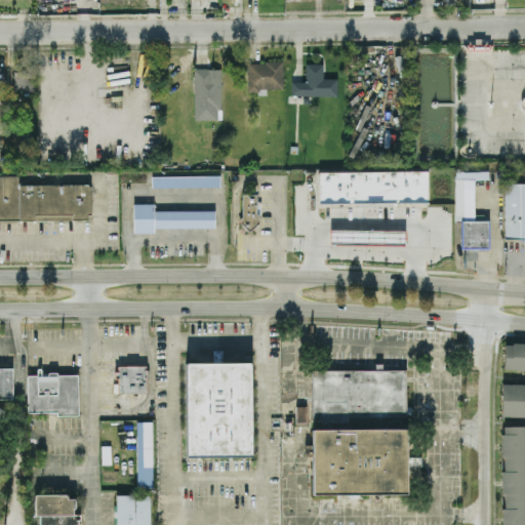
[(265,61),(282,61),(282,88),(258,87),(258,90),(247,90),(247,63),(265,63),(265,61)]
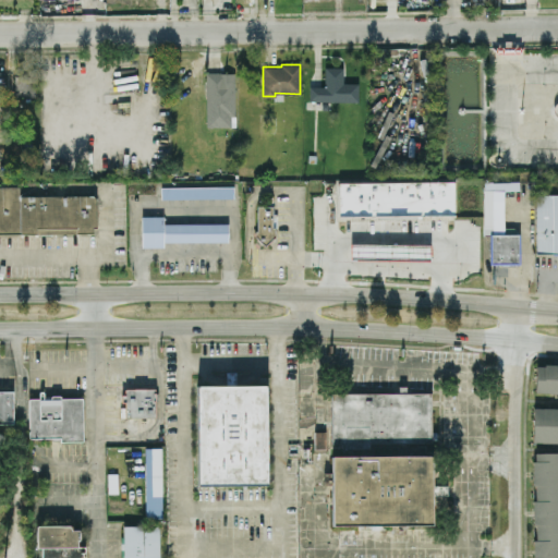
[(325,67),(325,86),(310,86),(310,100),(323,100),(323,110),(327,110),(327,100),(358,101),(359,83),(343,83),(343,68),(325,67)]
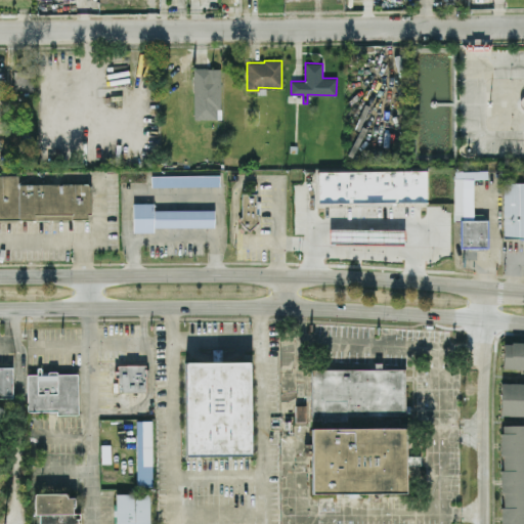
[(194,118),(194,68),(221,68),(221,108),(216,108),(216,118),(194,118)]
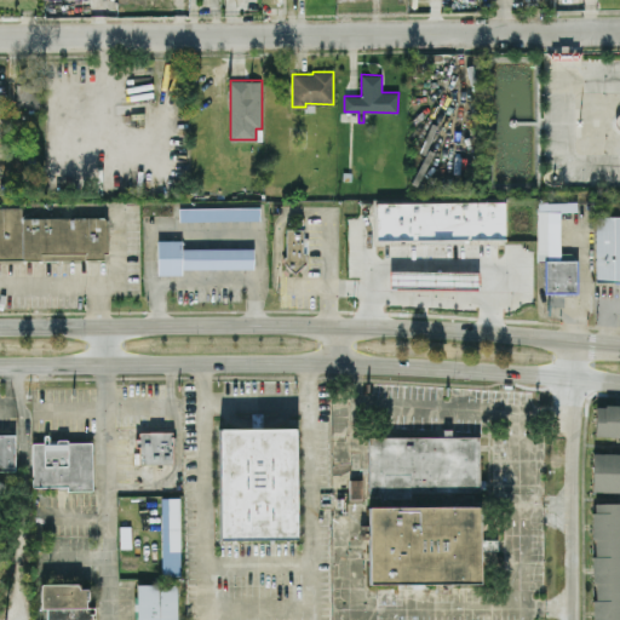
[(505,200),(506,237),(375,240),(374,202),(505,200)]
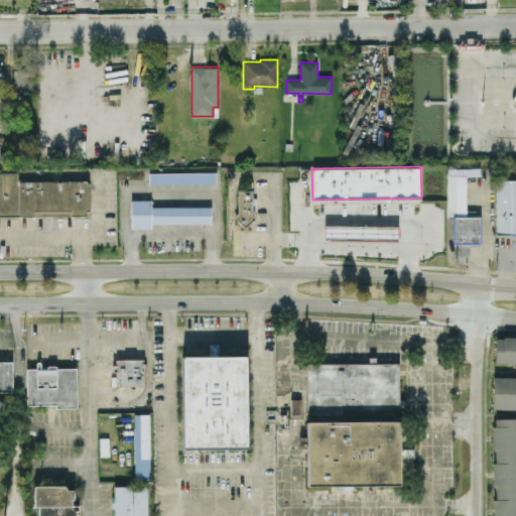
[(0,217),(90,216),(89,179),(19,180),(18,171),(0,171),(0,217)]
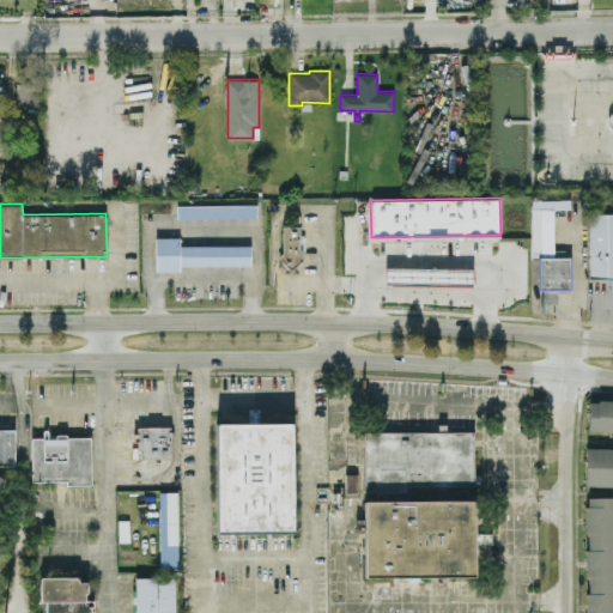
[(176,205),(256,205),(256,218),(177,218),(176,205)]
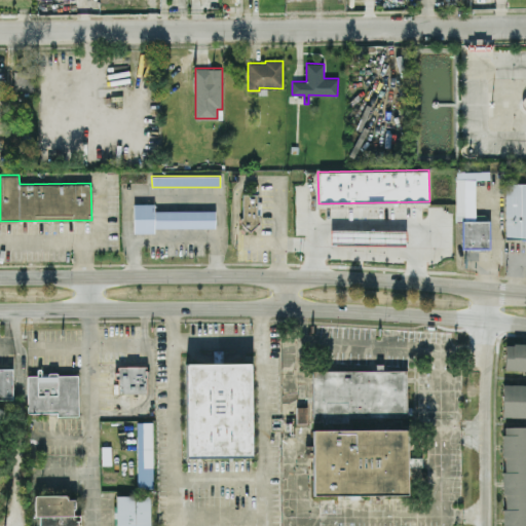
[(455,179),(455,221),(461,221),(462,248),(489,248),(488,214),(465,215),(465,179),(455,179)]
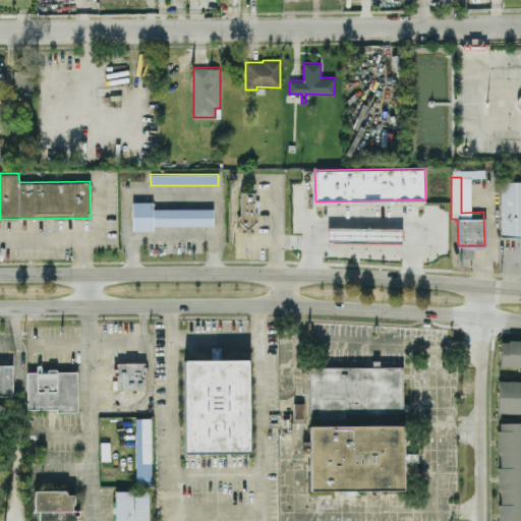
[(500,181),(520,181),(520,235),(500,235),(500,181)]
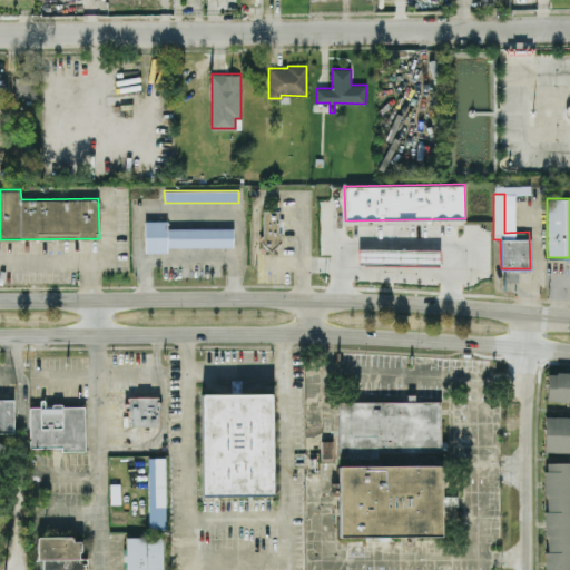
[(271,251),(279,243),(281,232),(278,232),(278,210),(263,210),(263,235),(261,235),(261,241),(271,251)]
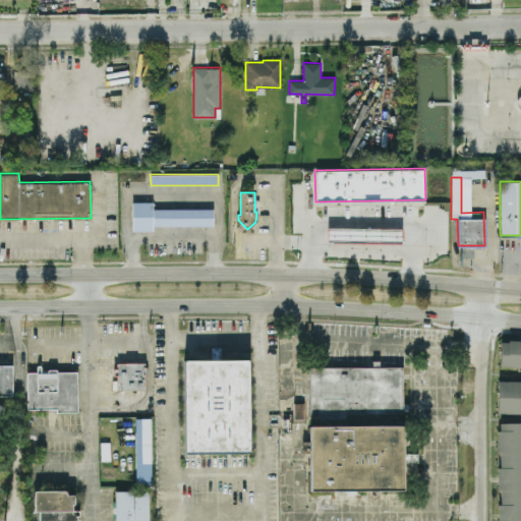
[(152,230),(132,230),(132,201),(153,201),(153,208),(213,209),(213,225),(152,225),(152,230)]
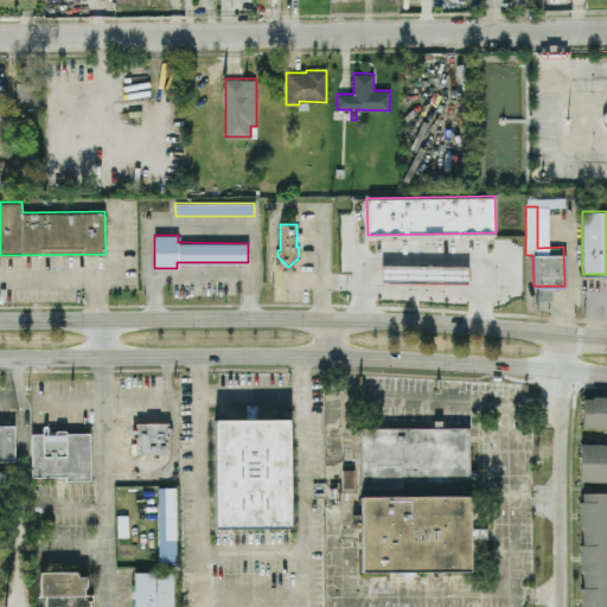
[(382,282),(382,264),(468,266),(468,283),(382,282)]
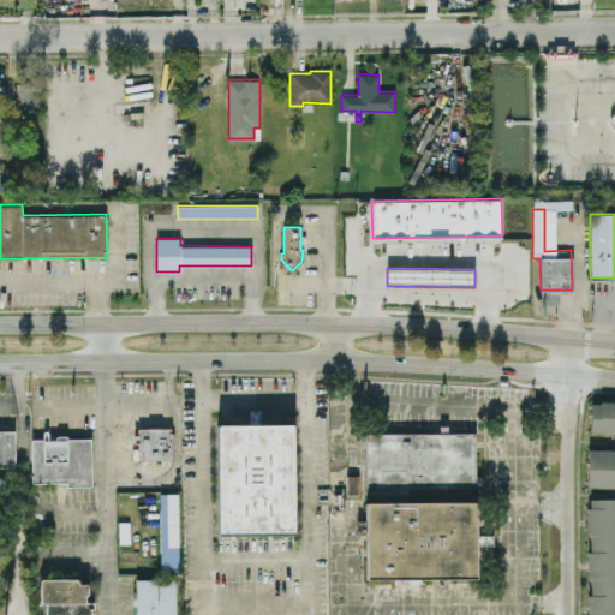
[(614,402),(591,402),(590,433),(614,433),(614,402)]
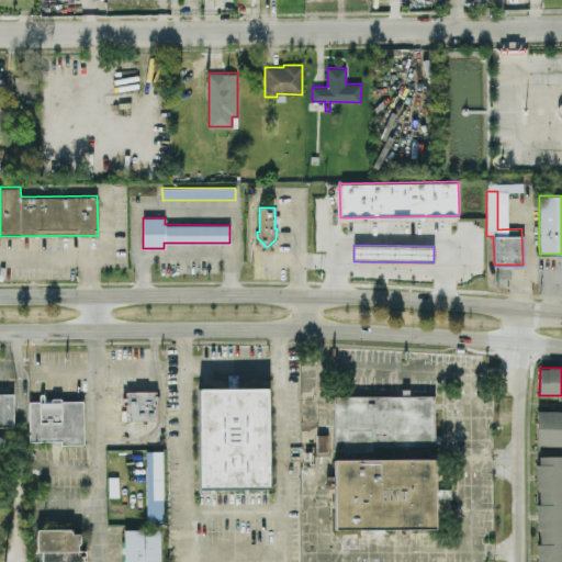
[(267,389),(268,486),(199,487),(199,389),(267,389)]
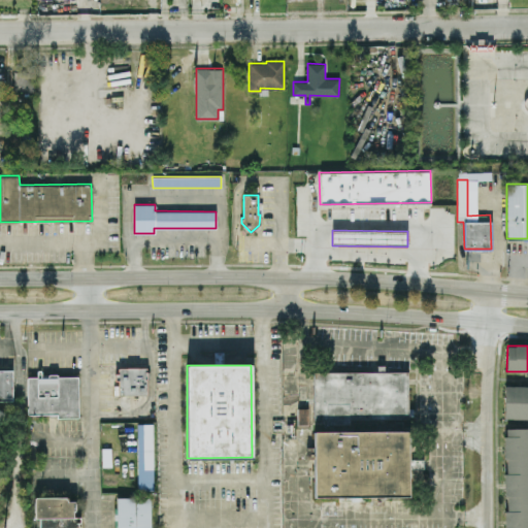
[(146,394),(146,367),(118,367),(119,395),(146,394)]
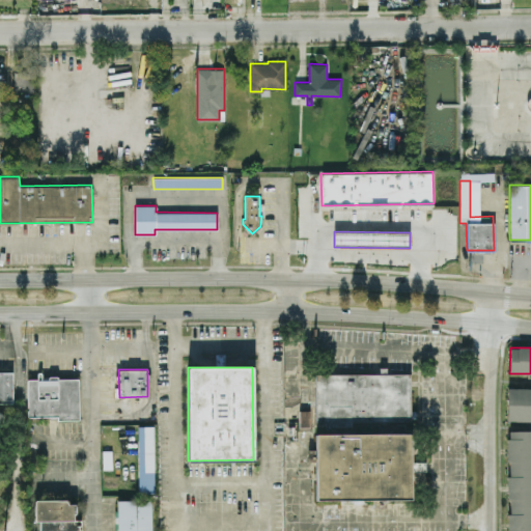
[(0,371),(12,371),(12,403),(0,403),(0,371)]
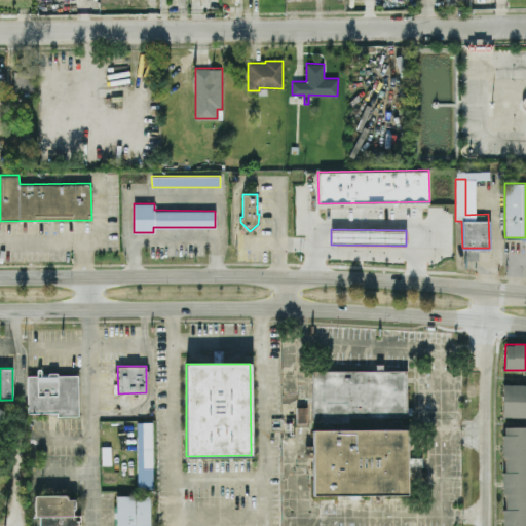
[(313,416),(407,415),(406,369),(312,371),(313,416)]
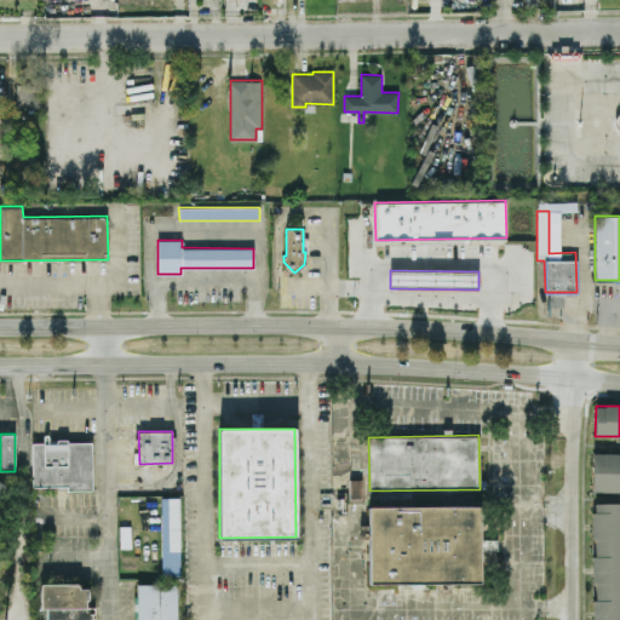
[(32,442),(33,487),(67,487),(67,491),(92,491),(92,442),(32,442)]
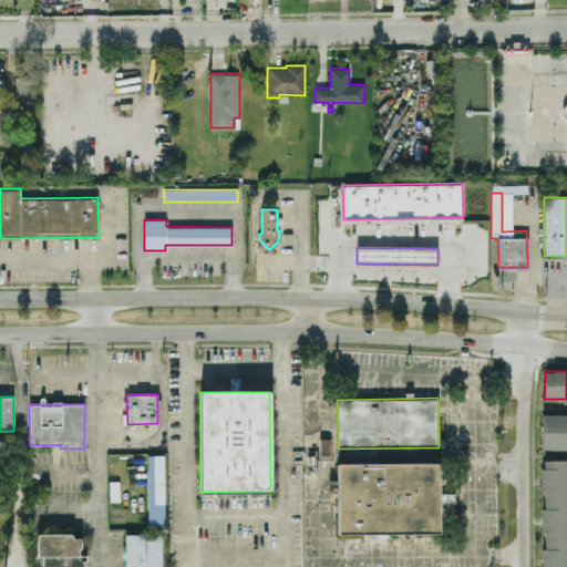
[(543,413),(566,413),(566,449),(542,449),(543,413)]
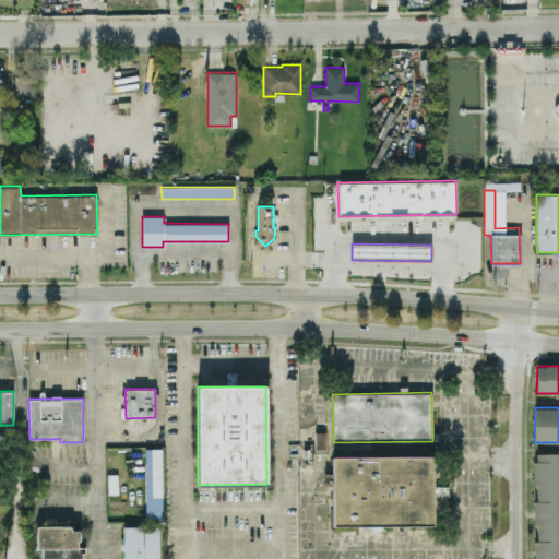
[(316,450),(326,449),(326,432),(316,432),(316,450)]
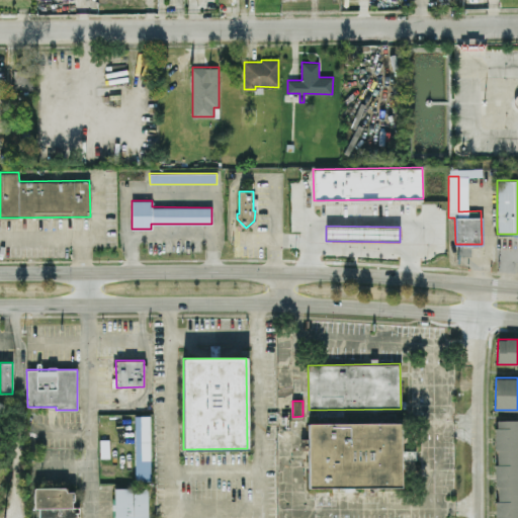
[(150,415),(135,416),(136,481),(150,481),(150,415)]
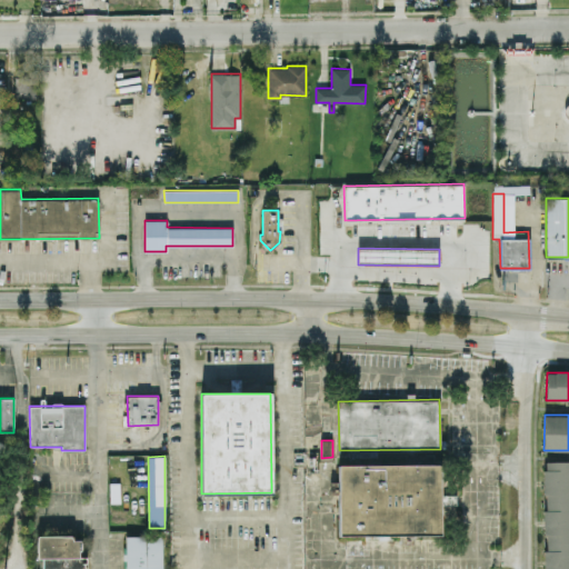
[(568,568),(568,460),(543,461),(543,568),(568,568)]
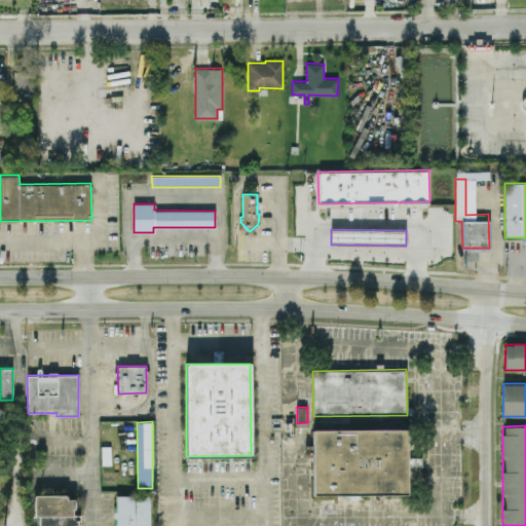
[(313,429),(406,429),(406,494),(313,494),(313,429)]
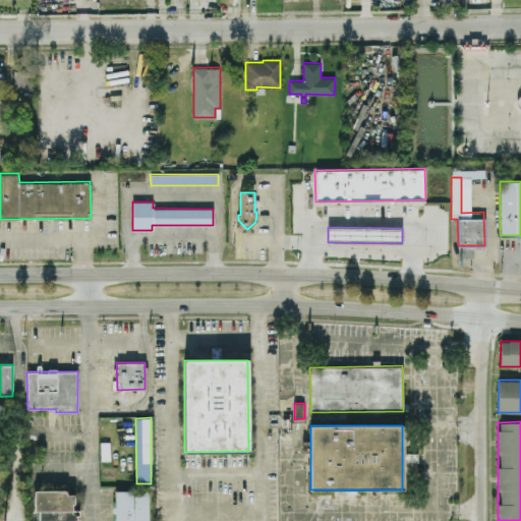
[(115,520),(115,490),(149,489),(149,520),(115,520)]
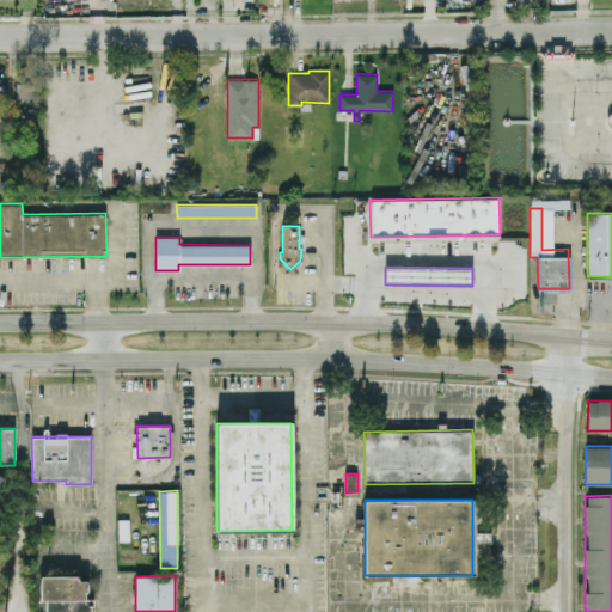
[(40,577),(41,601),(46,601),(46,611),(91,611),(91,599),(87,599),(86,576),(40,577)]
